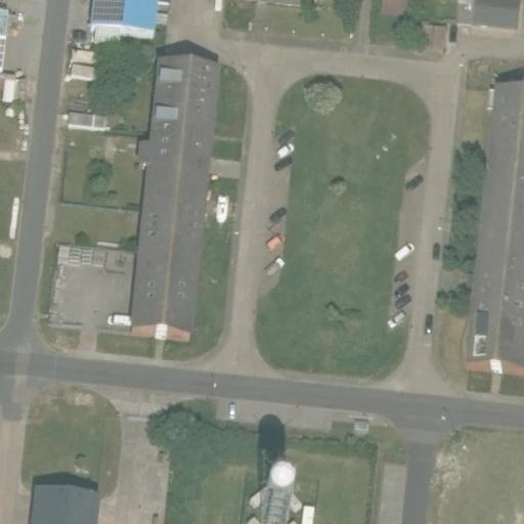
[(158,0),(93,0),(90,34),(155,40),(158,0)]
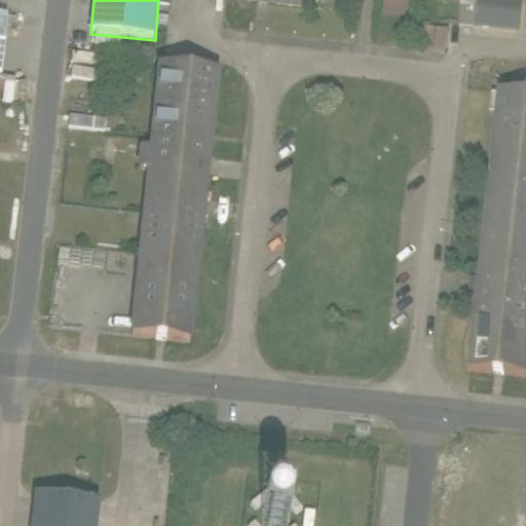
[(223,0),(224,1),(264,5),(312,11),(313,0),(459,0),(457,22),(472,24),(496,26),(521,29),(523,0),(223,0)]
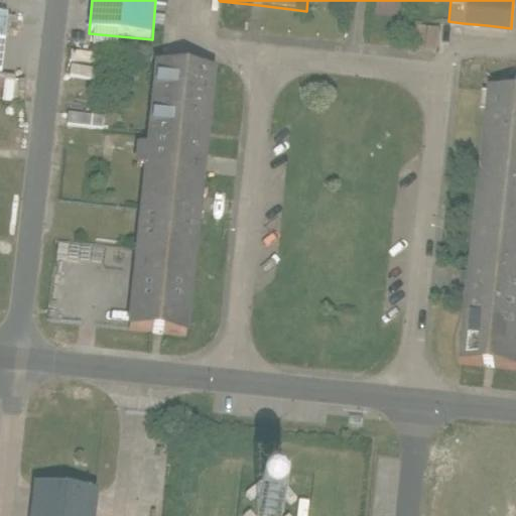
[(0,72),(3,73),(9,12),(0,11),(0,72)]
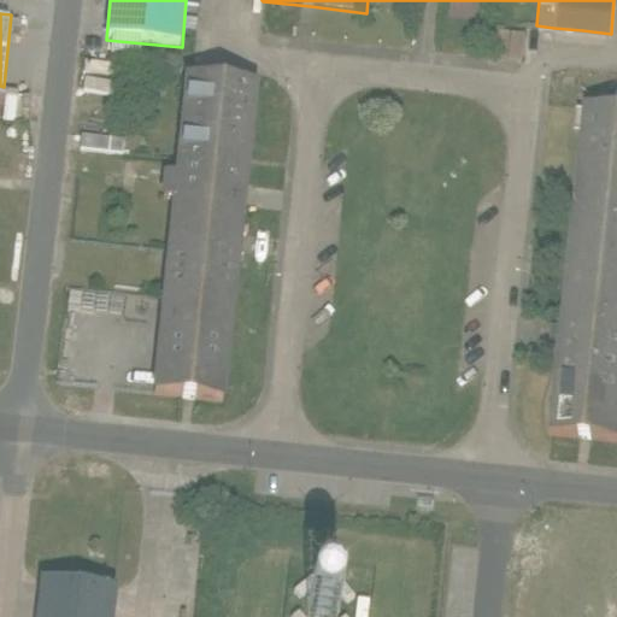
[(503,57),(529,58),(530,31),(504,30),(503,57)]
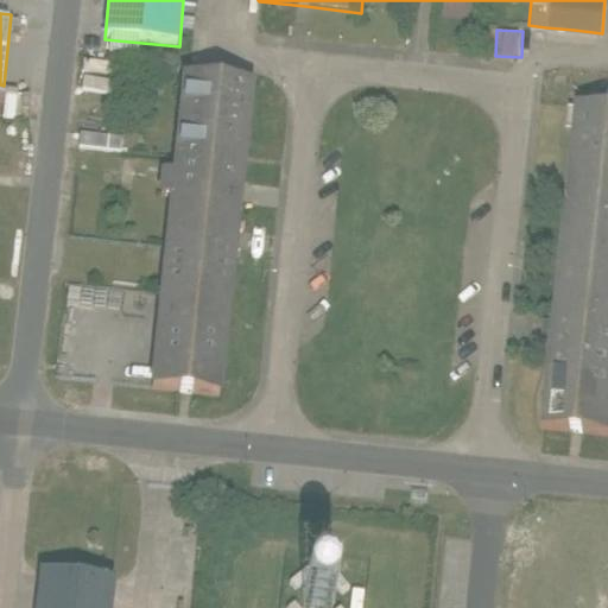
[(156,195),(169,196),(159,293),(149,388),(187,393),(221,397),(238,241),(242,194),(254,82),(217,78),(182,74),(172,168),(159,166),(156,195)]
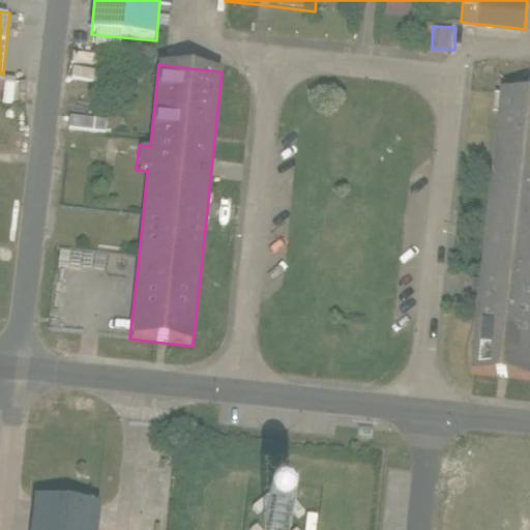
[(529,94),(503,92),(482,292),(474,375),(503,378),(529,380),(529,94)]
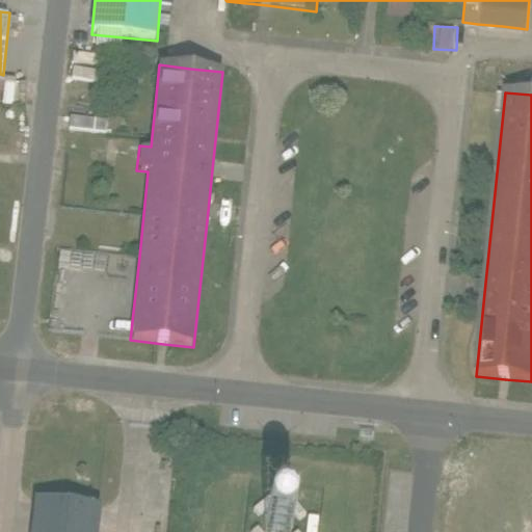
[(101,531),(104,510),(41,504),(36,531),(101,531)]
